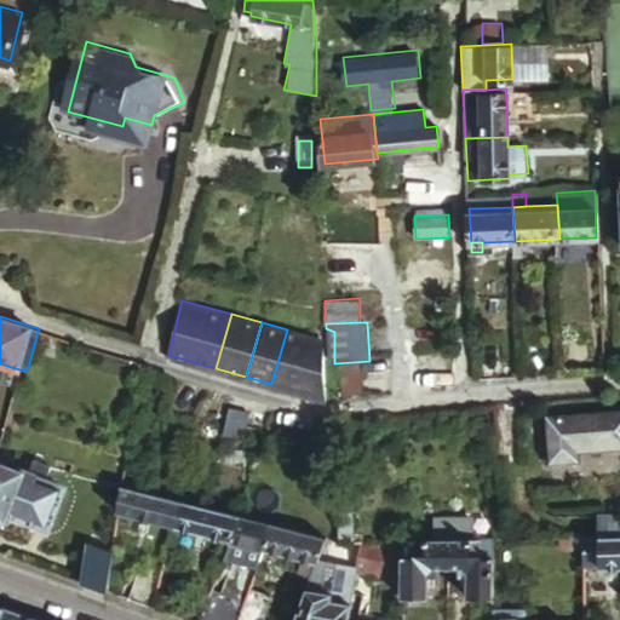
[(297,391),(313,336),(287,329),(271,384),(297,391)]
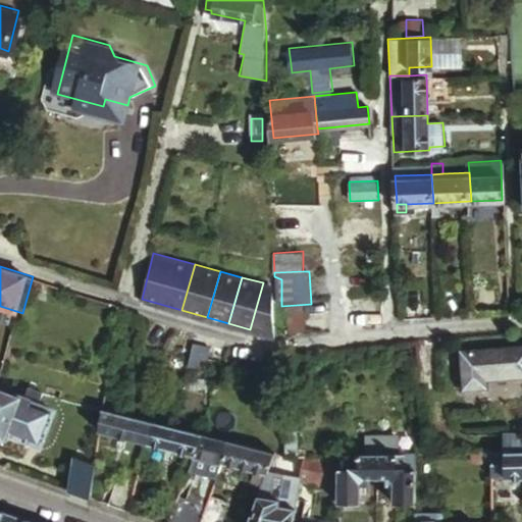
[(250,329),(274,336),(272,285),(263,282),(250,329)]
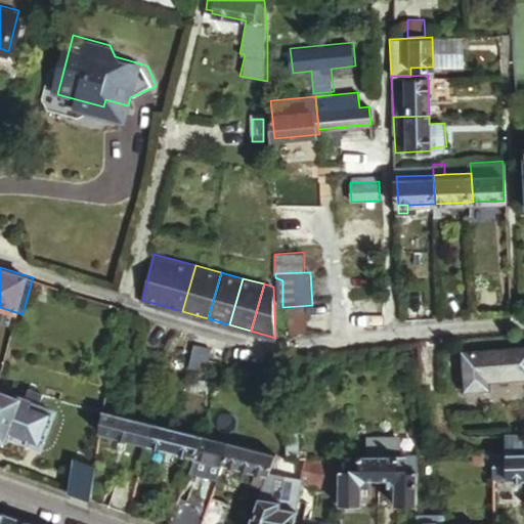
[(292,336),(308,333),(303,308),(287,311),(292,336)]
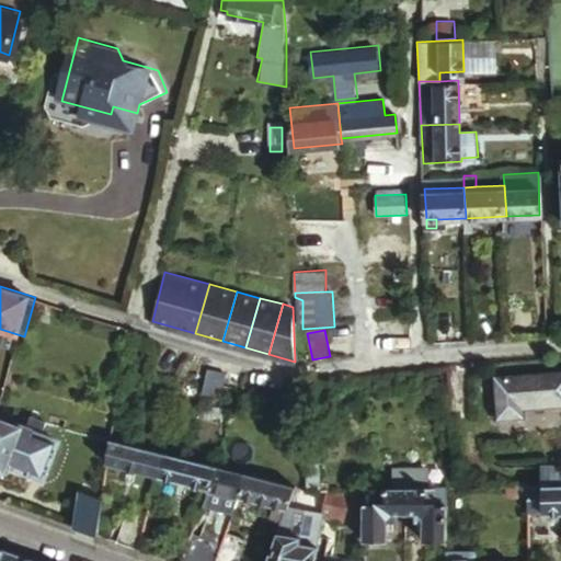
[(220,393),(226,374),(210,369),(205,390),(220,393)]
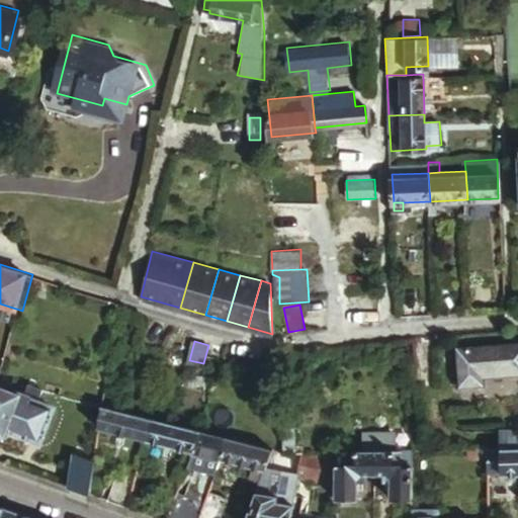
[(478,342),(482,378),(517,374),(517,342),(508,344),(508,342),(502,342),(502,341),(496,342),(496,341),(478,342)]
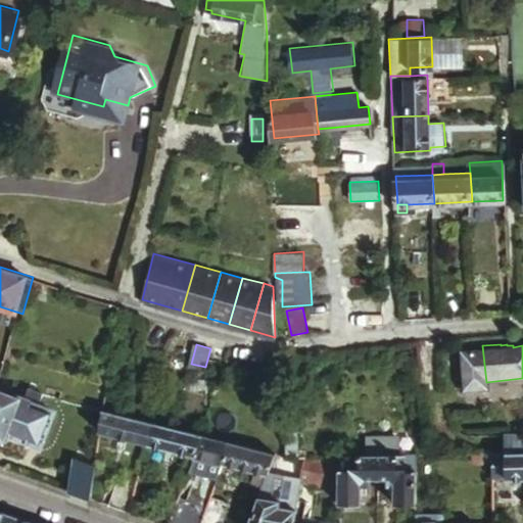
[(42,392),(27,388),(24,398),(16,396),(15,397),(0,391),(0,436),(4,438),(6,430),(16,433),(41,441),(52,409),(37,403),(42,392)]
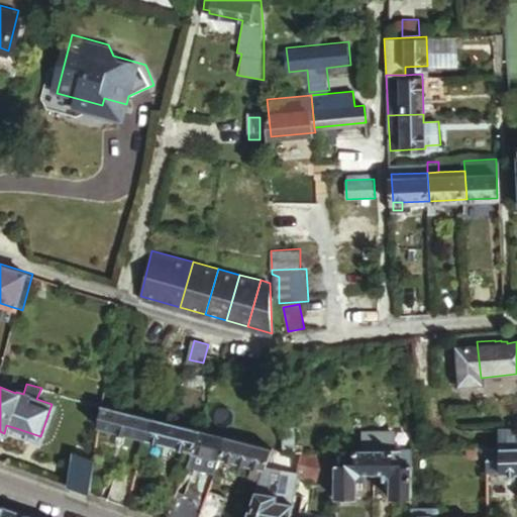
[(95,424),(143,436),(148,417),(99,404),(95,424)]
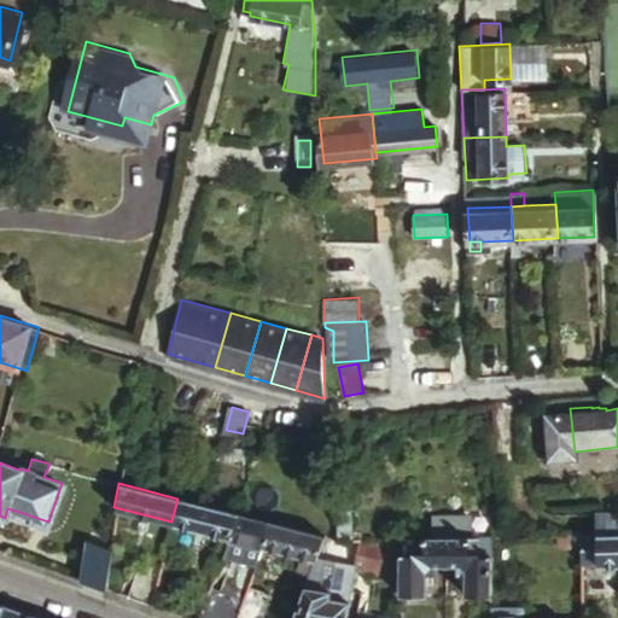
[(193,502),(178,499),(172,522),(227,536),(233,513),(193,502)]
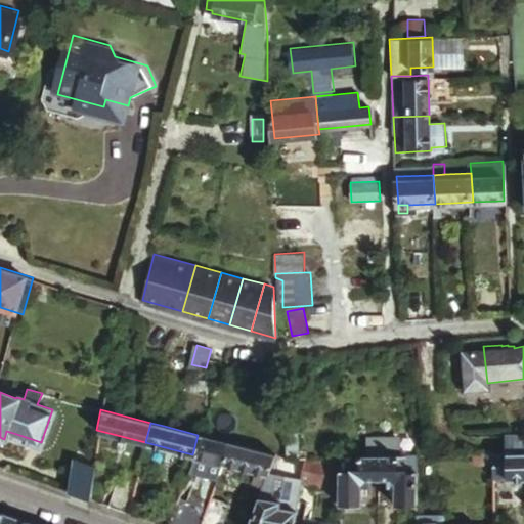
[(13,442),(16,434),(6,431),(4,439),(13,442)]
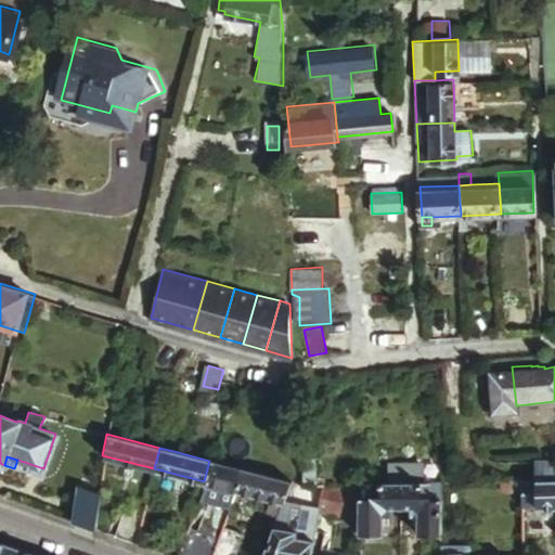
[(209,461),(204,481),(235,489),(241,468),(209,461)]
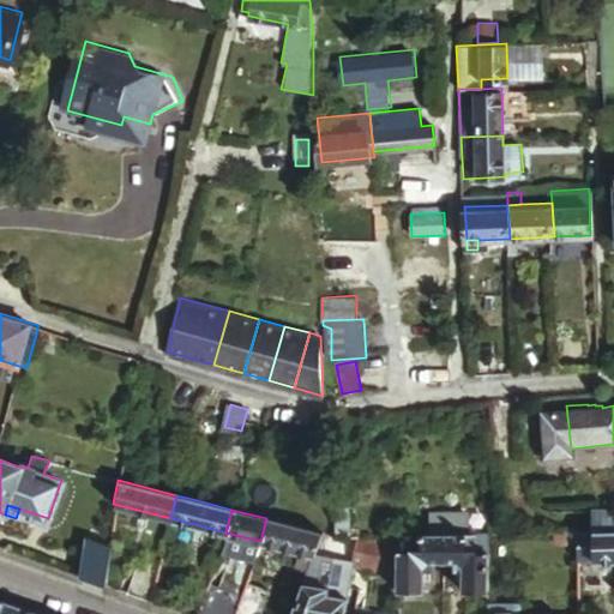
[(431,534),(444,534),(444,561),(458,561),(463,566),(463,590),(487,590),(487,533),(464,533),(464,513),(429,515),(431,534)]
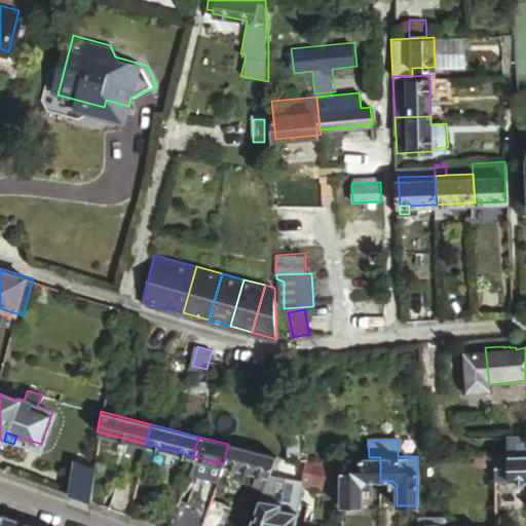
[(231,444),(228,444),(223,463),(258,473),(254,485),(264,489),(270,470),(275,456),(231,444)]
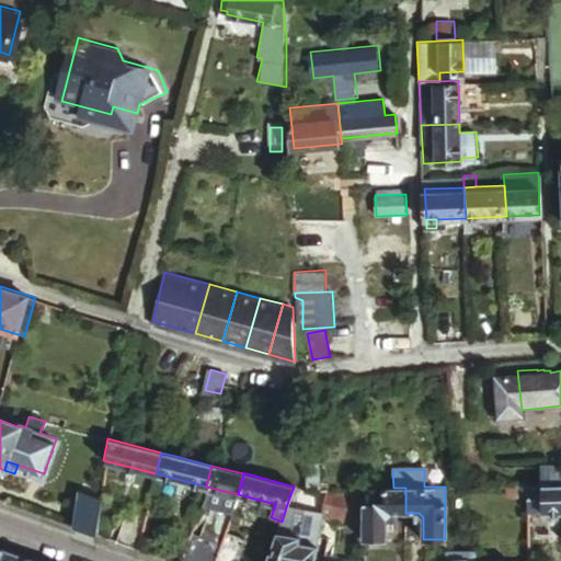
[(560,483),(529,484),(529,511),(544,510),(544,513),(560,512),(560,483)]
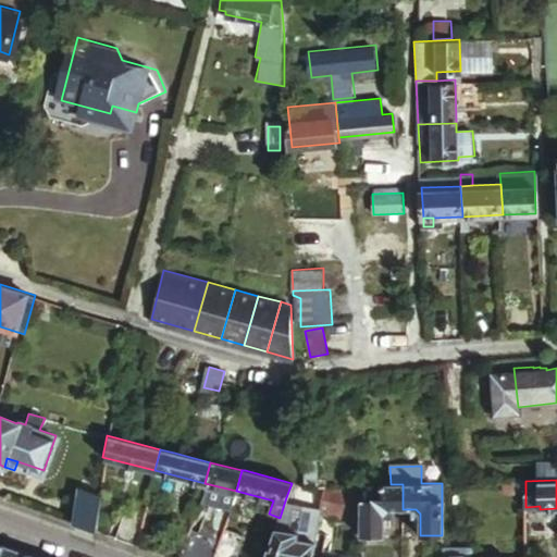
[(304,486),(292,483),(286,497),(313,504),(311,514),(318,516),(323,492),(324,486),(304,486)]
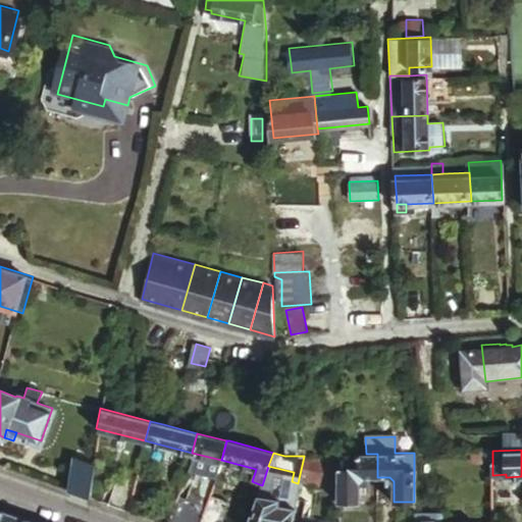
[(366,454),(340,455),(340,502),(360,501),(360,482),(366,476),(377,477),(377,454),(366,454)]
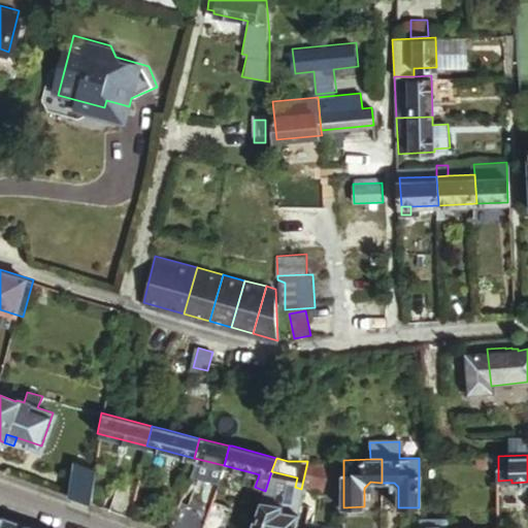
[(88,502),(91,485),(93,468),(76,463),(69,496),(88,502)]
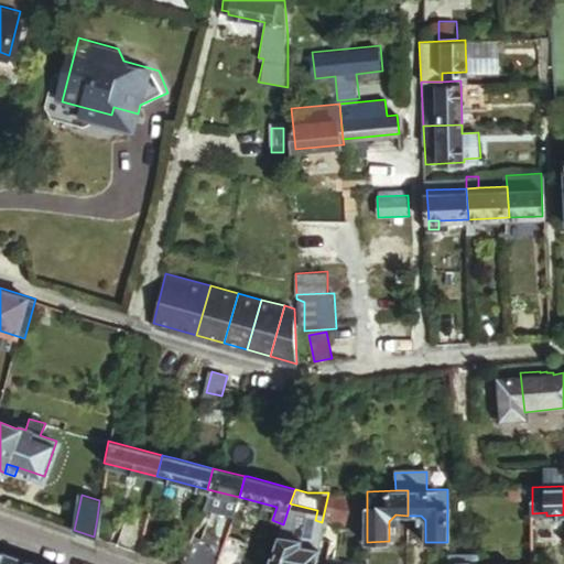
[(362,498),(327,498),(322,522),(322,527),(362,527),(362,498)]
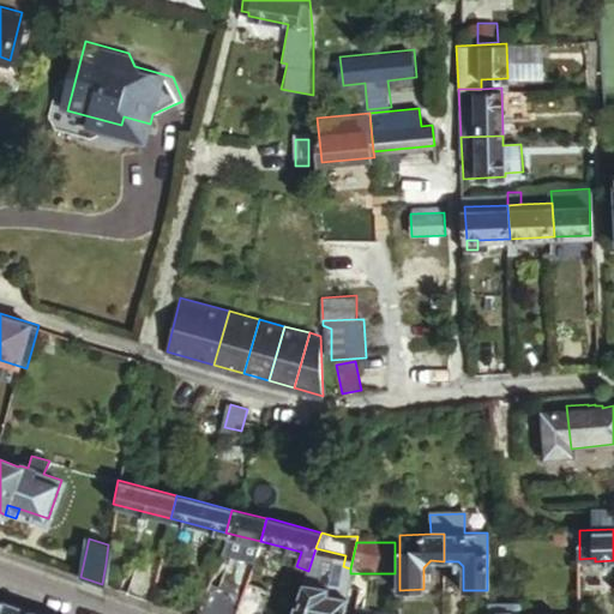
[(116,546),(109,543),(108,545),(106,564),(115,565),(116,546)]
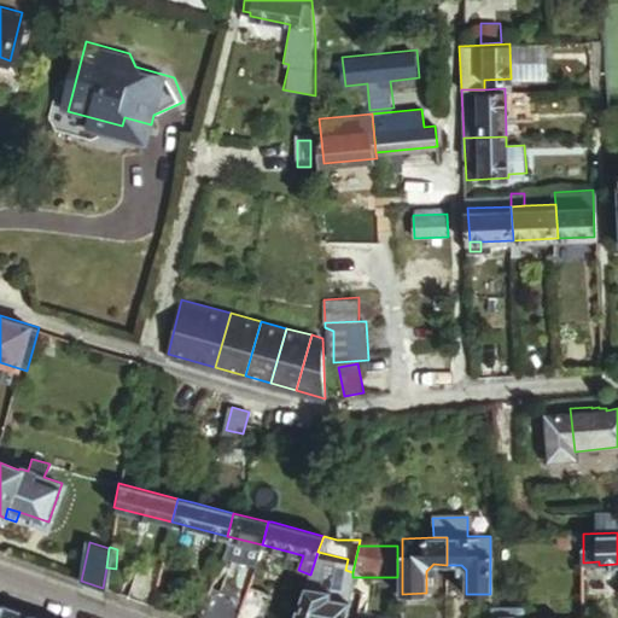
[(151,606),(161,569),(136,563),(128,598),(151,606)]
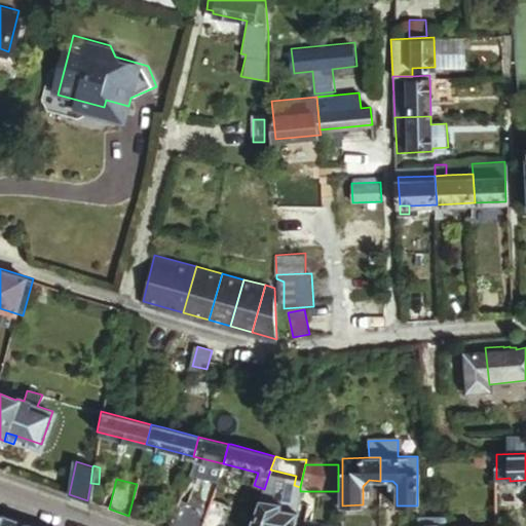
[(224,525),(231,505),(211,498),(200,525),(224,525)]
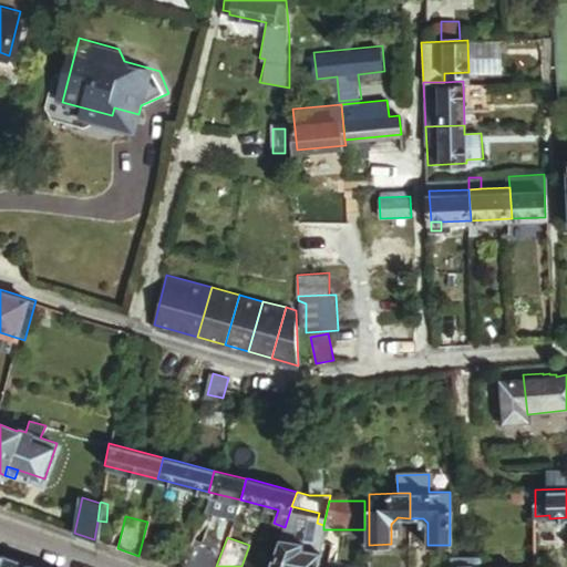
[(317,566),(320,552),(302,548),(303,542),(280,538),(270,566),(317,566)]
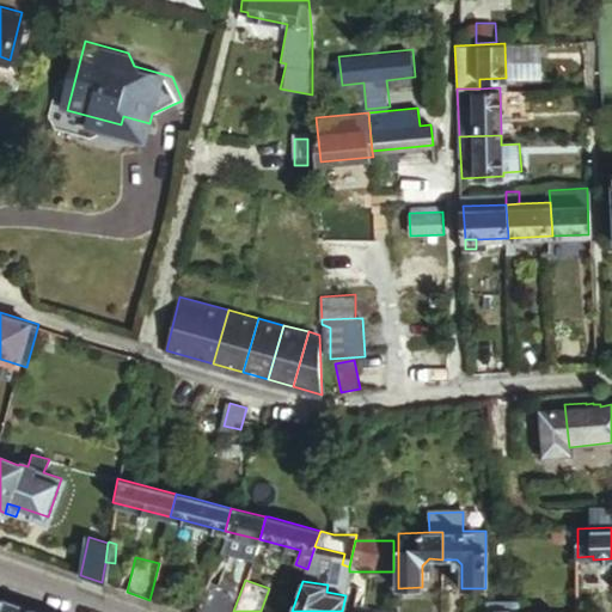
[(42,611),(0,595),(0,611),(42,611)]
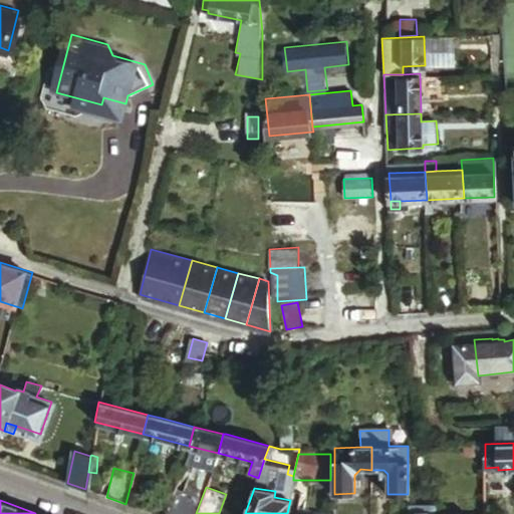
[(408,503),(407,513),(434,513),(434,506),(434,504),(433,504),(408,503)]
